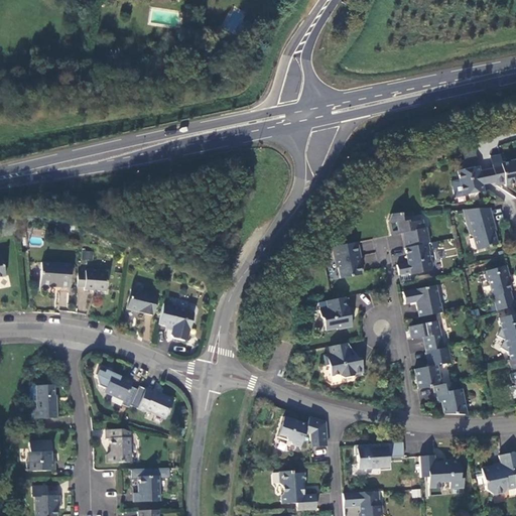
[(480,173),(477,160),(461,164),(463,171),(458,172),(464,198),(484,194),(483,186),(480,173)]
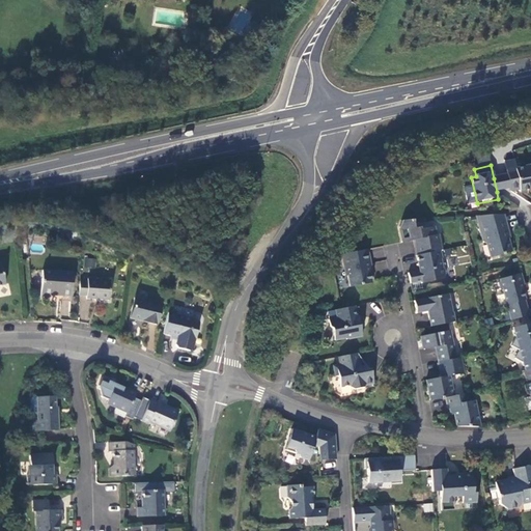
[(516,169),(506,171),(507,175),(510,189),(511,193),(520,191),(521,192),(530,190),(530,166),(516,170),(516,169)]
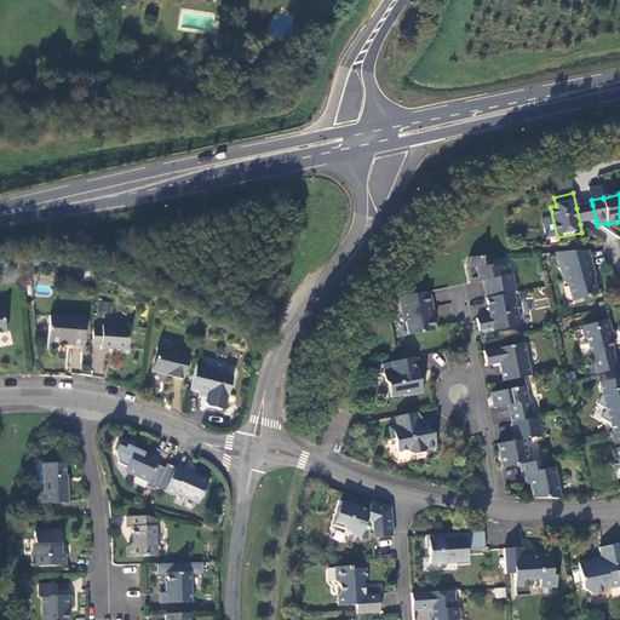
[(585,207),(577,208),(580,224),(589,222),(596,220),(592,205),(585,207)]
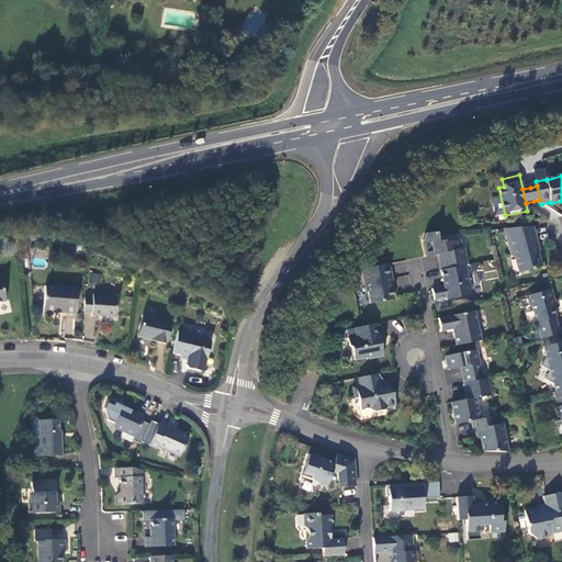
[(539,245),(534,227),(504,231),(512,257),(515,259),(519,273),(542,268),(536,246),(539,245)]
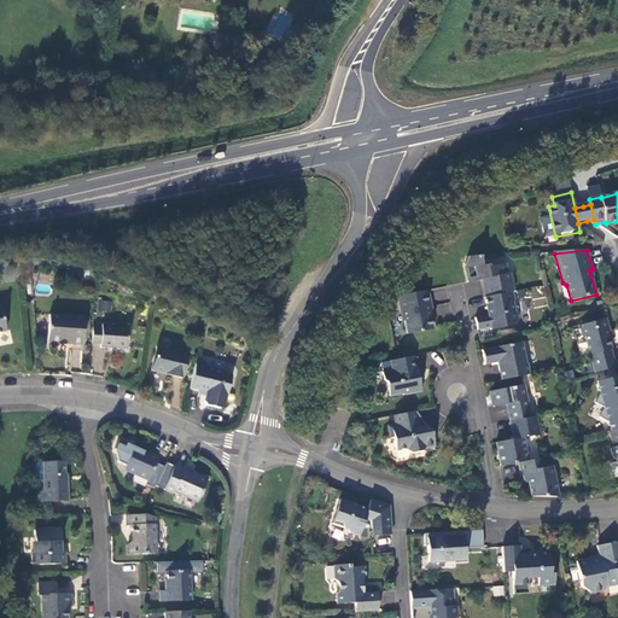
[(484,267),(482,258),(468,258),(466,264),(470,284),(483,281),(487,299),(513,293),(514,293),(512,275),(509,275),(507,264),(490,268),(490,266),(484,267)]
